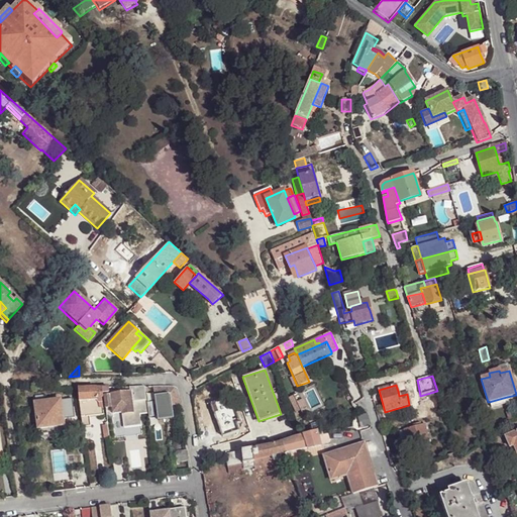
[(148,414),(147,403),(147,402),(145,387),(113,388),(114,395),(105,396),(106,409),(113,408),(113,414),(121,413),(123,428),(141,427),(140,415),(148,414)]
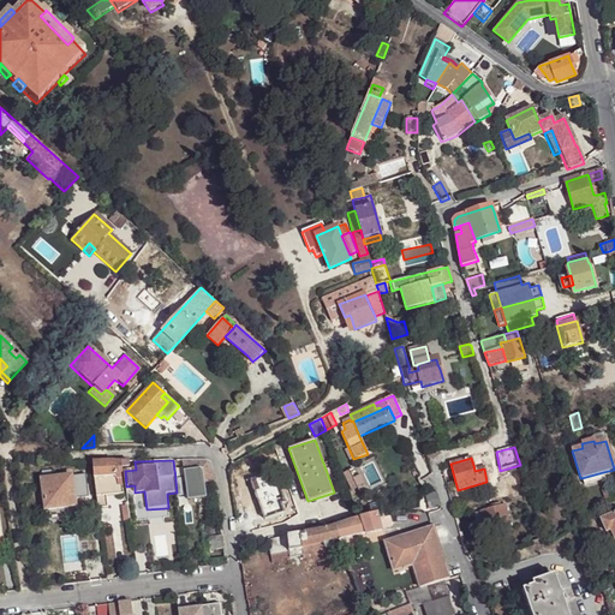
[(206,484),(215,483),(213,465),(209,461),(204,460),(183,460),(185,478),(175,479),(177,493),(178,497),(187,496),(207,494),(206,484)]
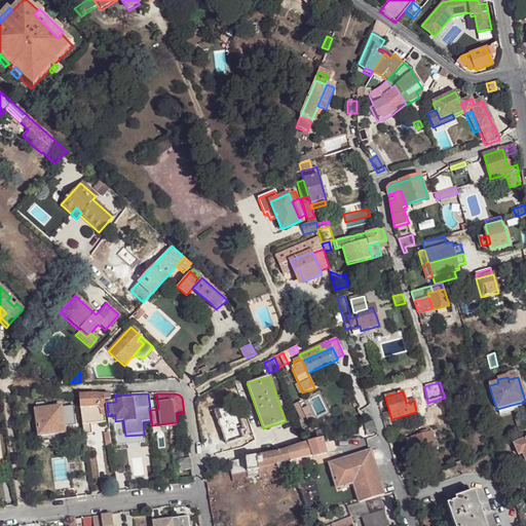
[(80,396),(82,420),(89,419),(94,417),(100,416),(105,415),(105,400),(105,395),(80,396)]
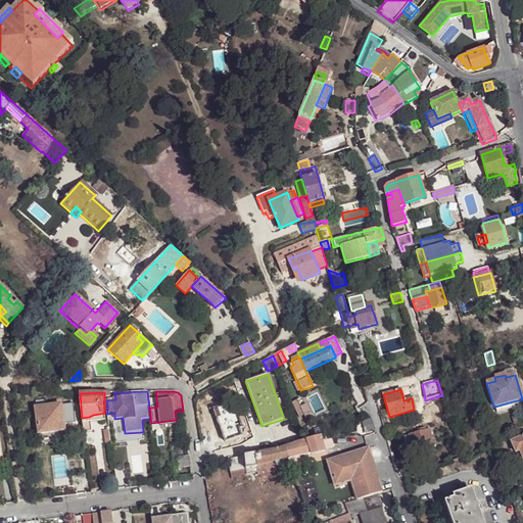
[(293,405),(299,418),(311,414),(304,399),(293,405)]
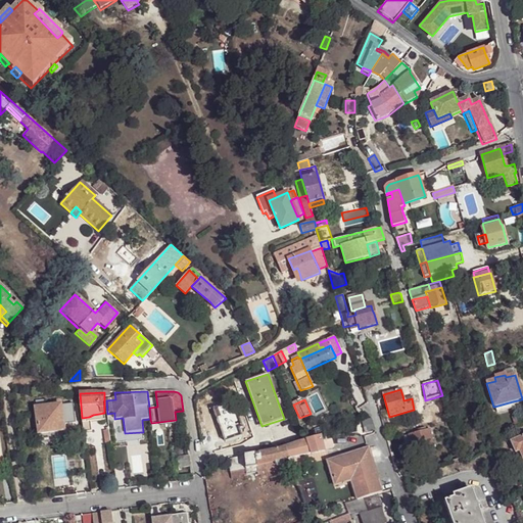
[(513,401),(494,407),(496,413),(515,408),(514,406),(513,401)]
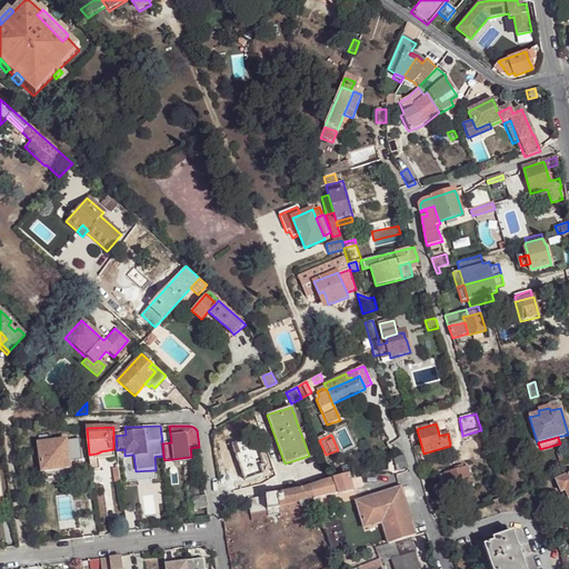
[(66,441),(53,442),(46,443),(38,445),(41,472),(53,471),(70,469),(66,441)]
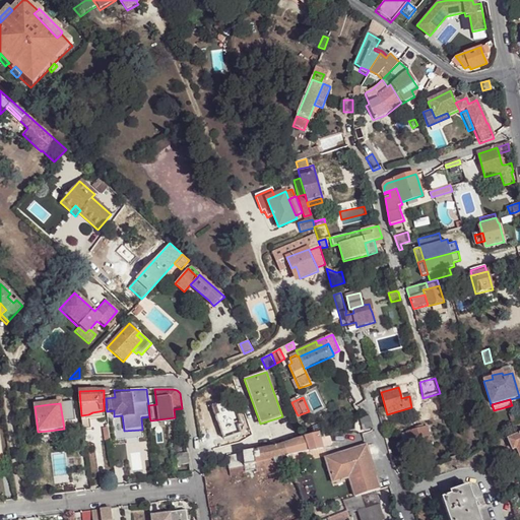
[(81,415),(83,431),(90,431),(89,418),(88,414),(81,415)]
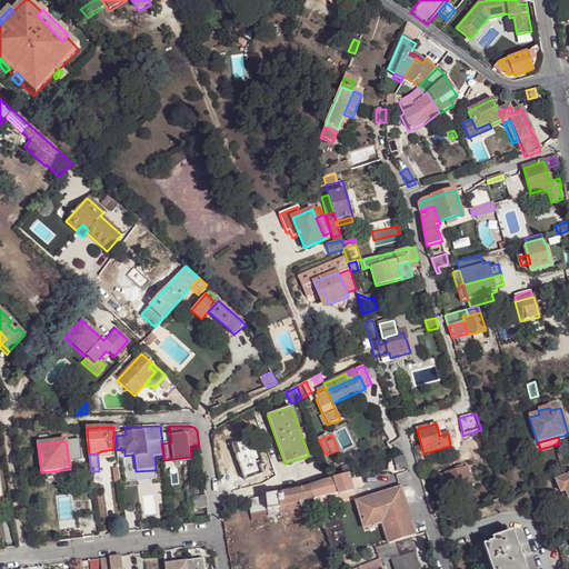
[(445,473),(448,482),(450,491),(450,493),(471,487),(466,467),(462,468),(453,469),(445,472),(445,473)]
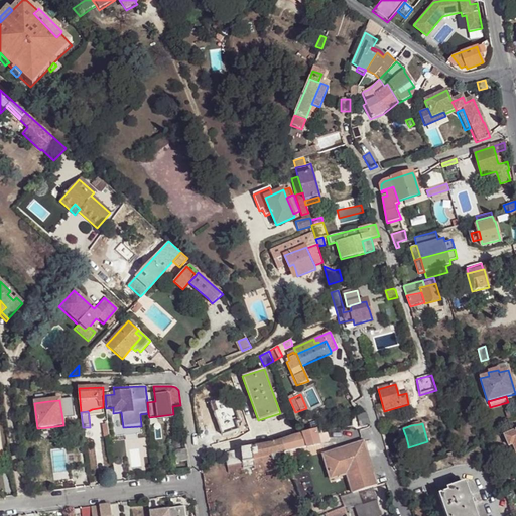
[(398,430),(400,439),(406,437),(403,429),(398,430)]
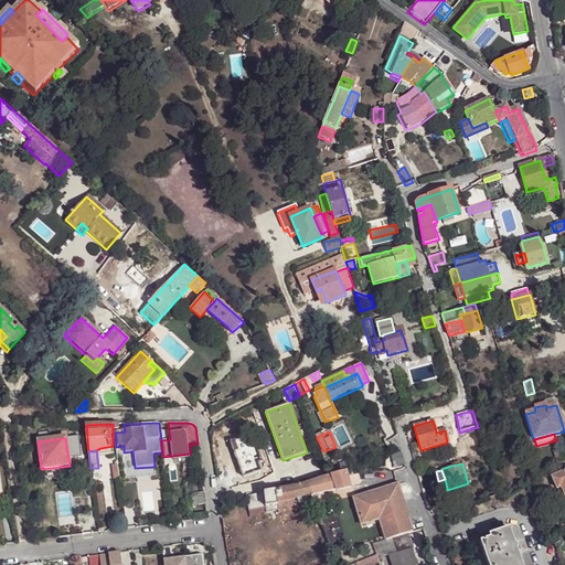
[(347,471),(333,476),(337,489),(337,490),(350,486),(350,484),(347,472),(347,471)]
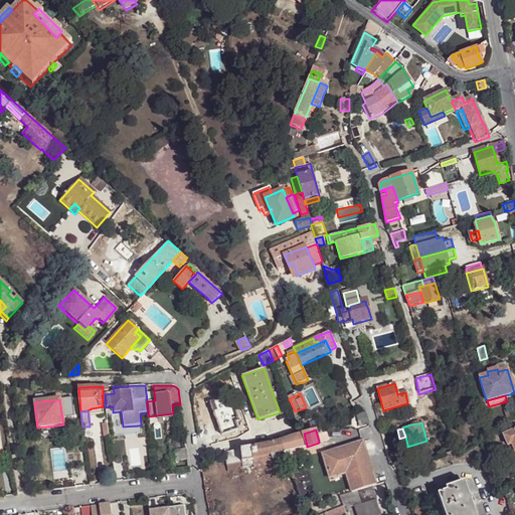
[(514,430),(503,436),(508,446),(511,444),(514,452),(514,430)]
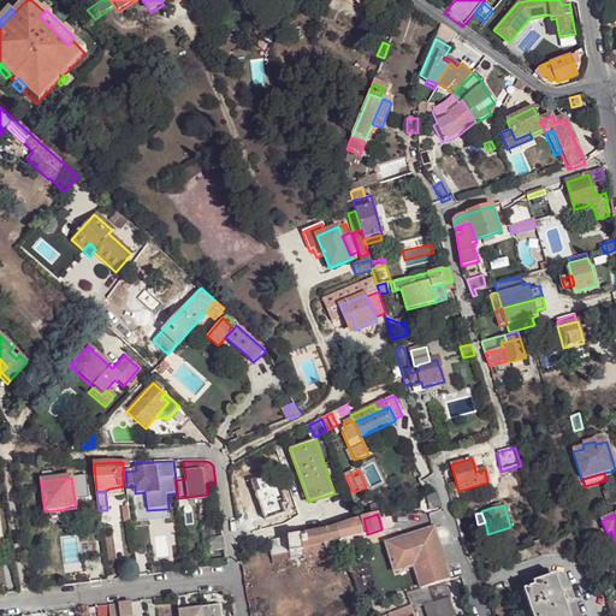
[(357,520),(337,526),(339,539),(367,533),(363,519),(357,520)]
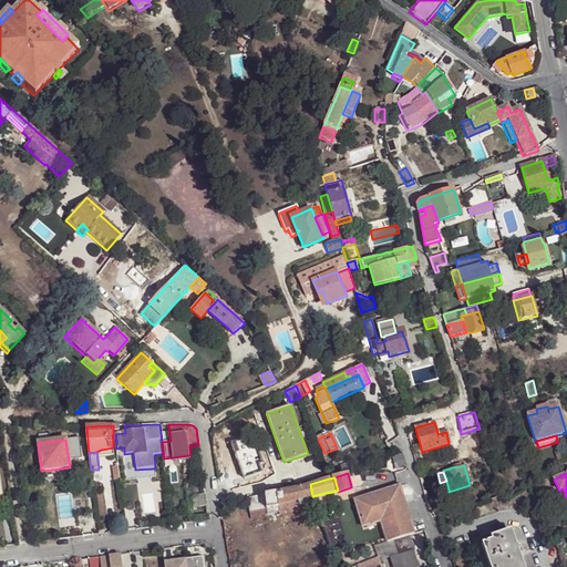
[(310,484),(265,493),(268,507),(279,505),(279,503),(298,498),(300,503),(307,502),(308,497),(312,496),(310,484)]
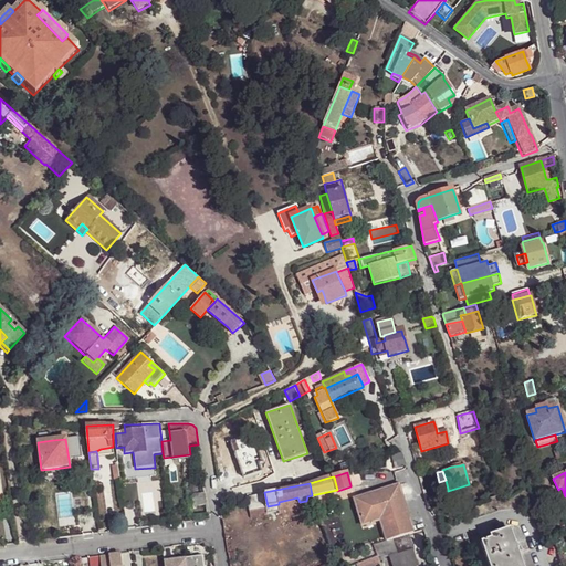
[(378,520),(385,541),(408,533),(412,532),(397,484),(353,499),(360,525),(378,520)]
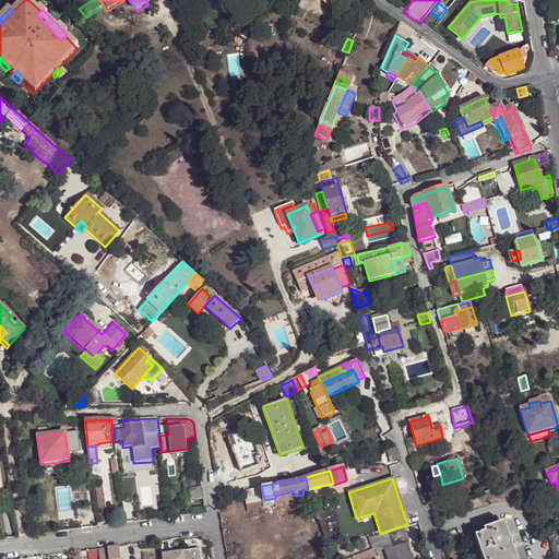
[(261,486),(244,490),(247,504),(264,500),(261,486)]
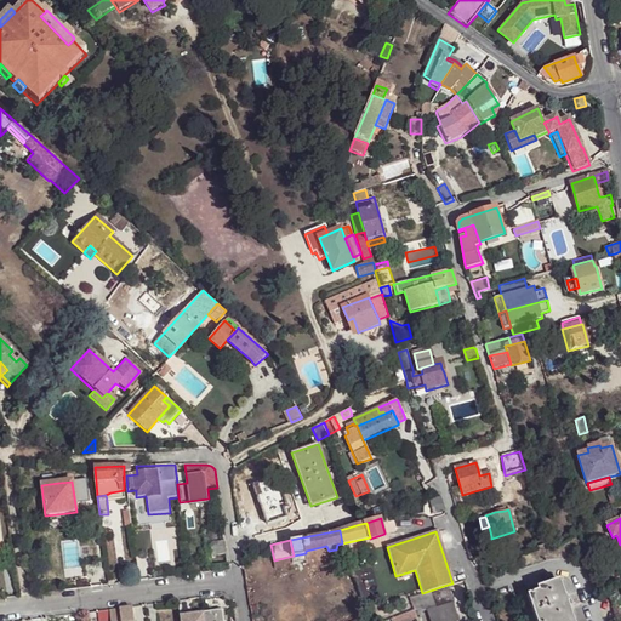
[(227,560),(224,547),(211,550),(212,562),(227,560)]
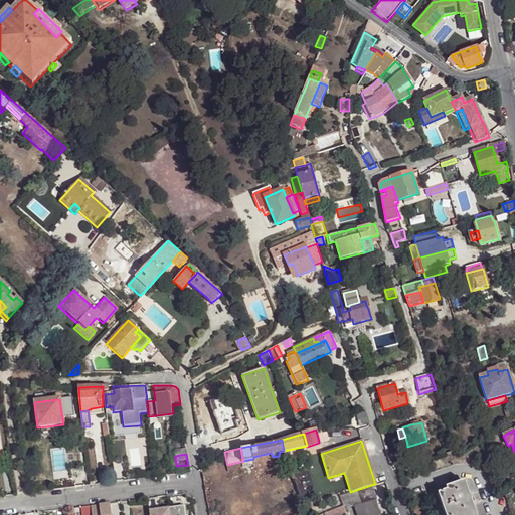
[(243,461),(227,465),(229,471),(244,467),(244,466),(243,461)]
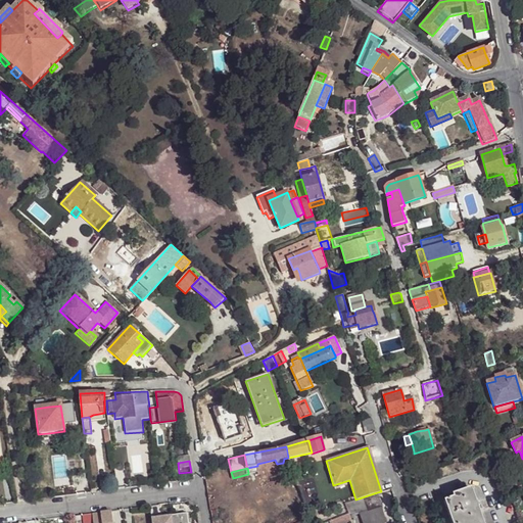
[(522,486),(522,484),(508,491),(509,494),(522,488),(522,486)]
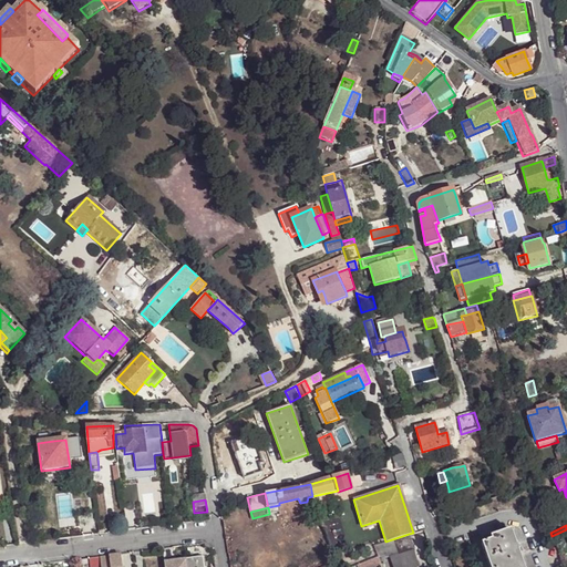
[(523,566),(518,552),(516,545),(511,529),(497,535),(498,538),(492,540),(482,544),(490,566),(523,566)]
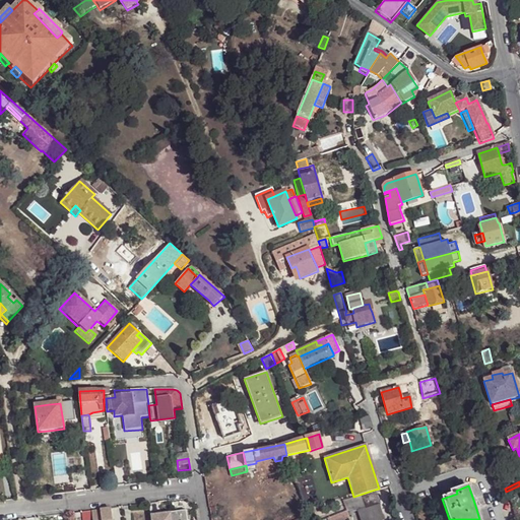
[(341,501),(346,511),(356,511),(379,504),(375,490),(353,497),(341,501)]
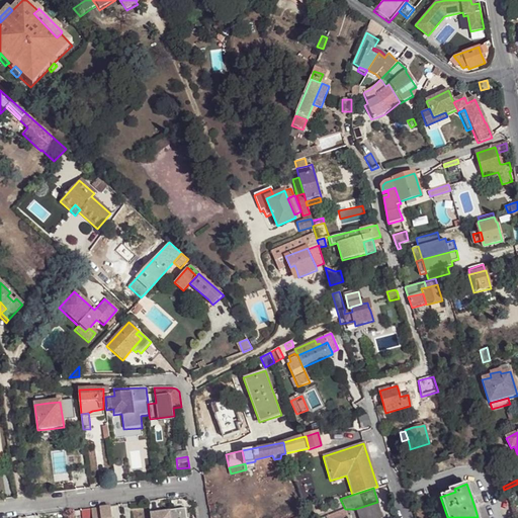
[(381,517),(382,517),(377,502),(355,509),(359,517),(381,517)]
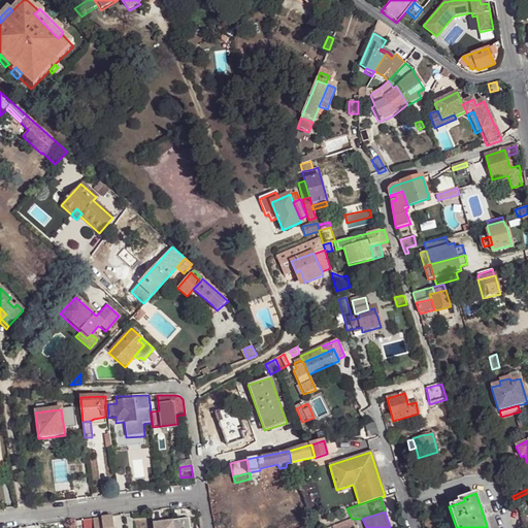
[(93,526),(93,527),(112,527),(111,518),(92,520),(93,526)]
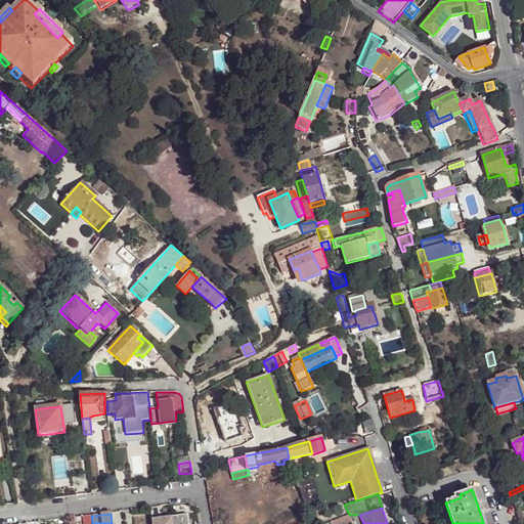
[(91,515),(81,516),(82,523),(92,523),(92,522),(91,515)]
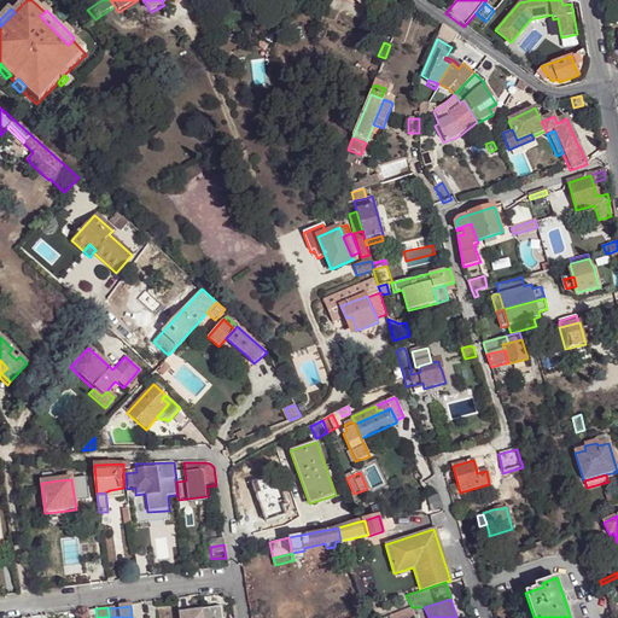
[(222,617),(221,607),(203,610),(203,617),(222,617)]
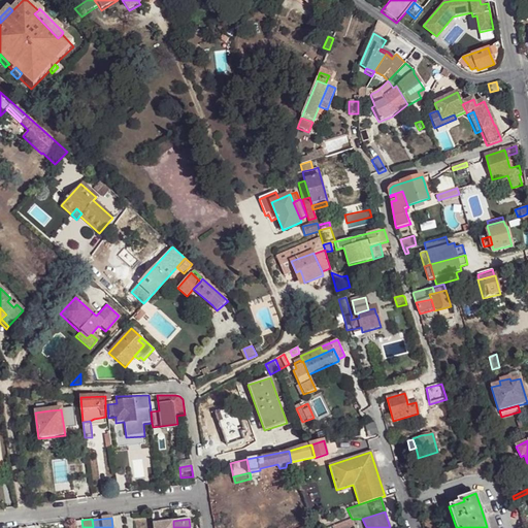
[(333,527),(343,527),(354,524),(352,519),(332,526),(333,527)]
